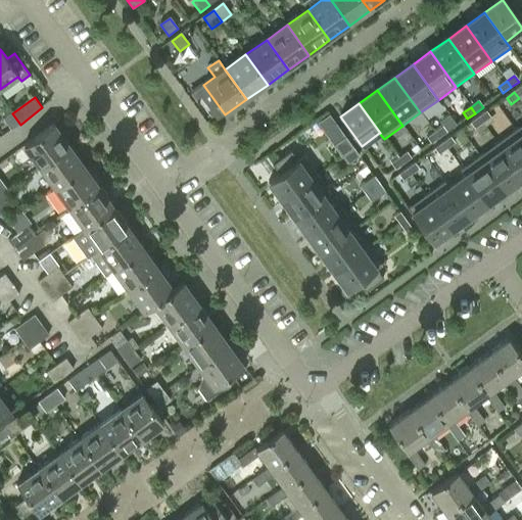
[(478,117),(483,124),(490,119),(486,112),(478,117)]
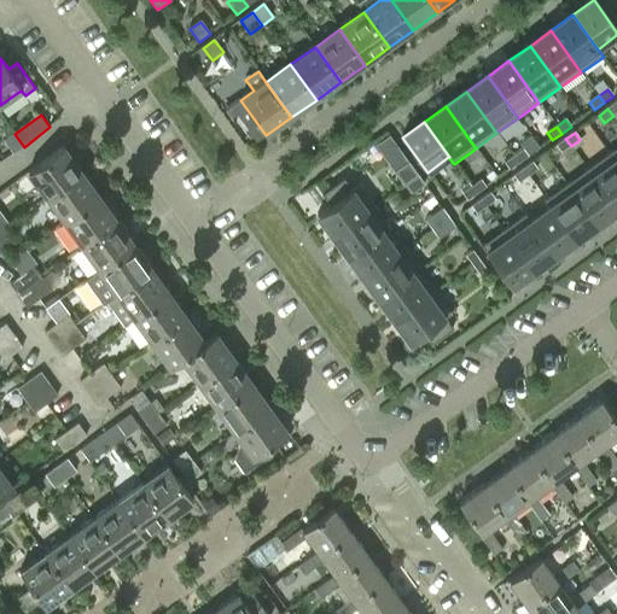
[(13,155),(24,147),(15,134),(4,141),(13,155)]
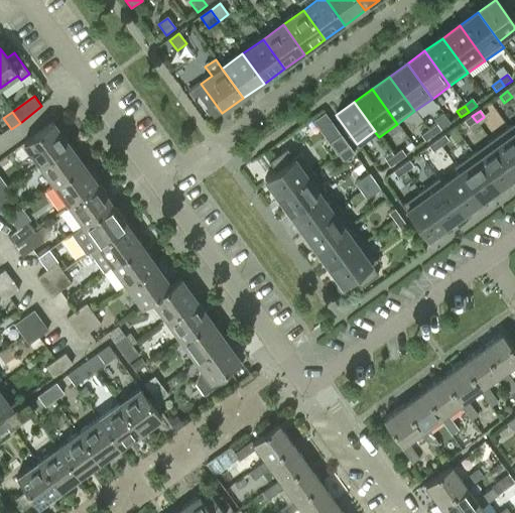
[(326,114),(313,123),(318,130),(331,121),(326,114)]
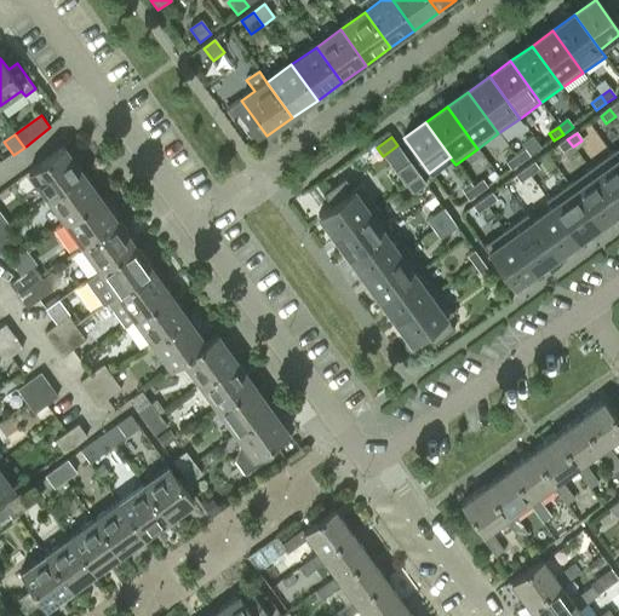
[(559,147),(563,154),(573,147),(567,139),(559,147)]
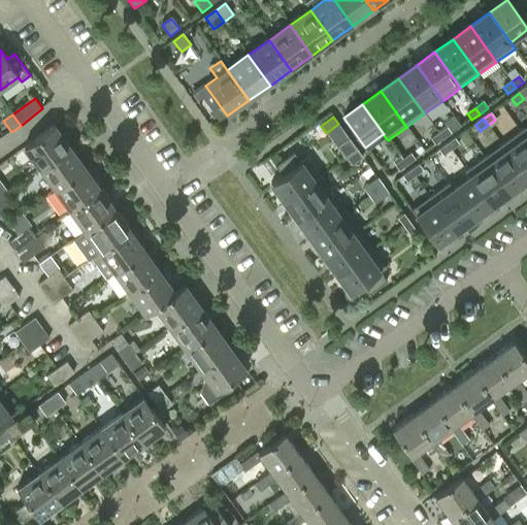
[(39,169),(69,148),(55,127),(25,149),(39,169)]
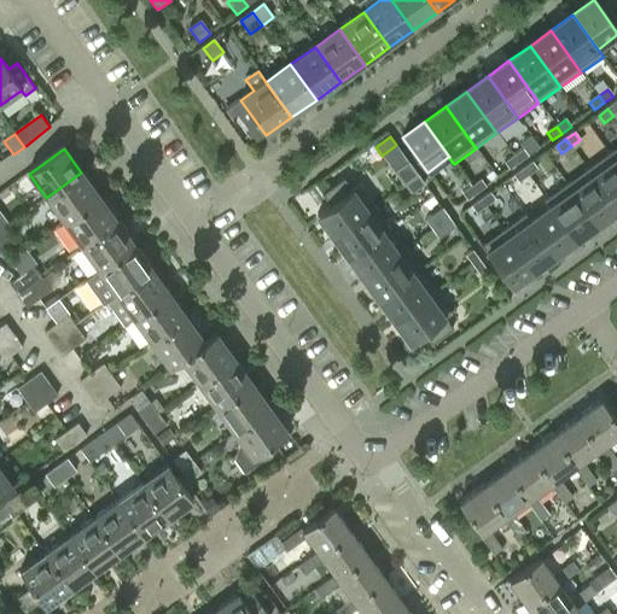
[(514,157),(519,164),(529,157),(523,150),(514,157)]
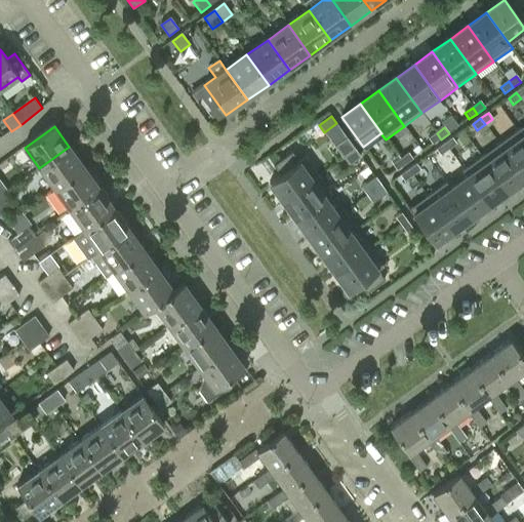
[(499,145),(523,178),(523,139),(518,131),(499,145)]
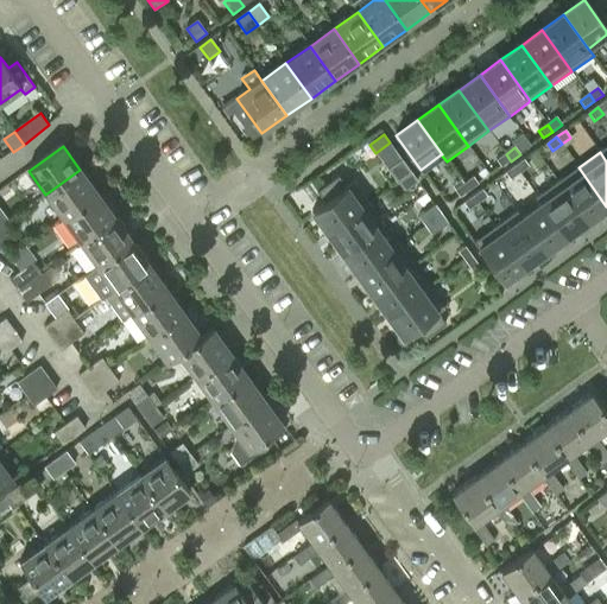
[(497,161),(501,167),(511,161),(506,154),(497,161)]
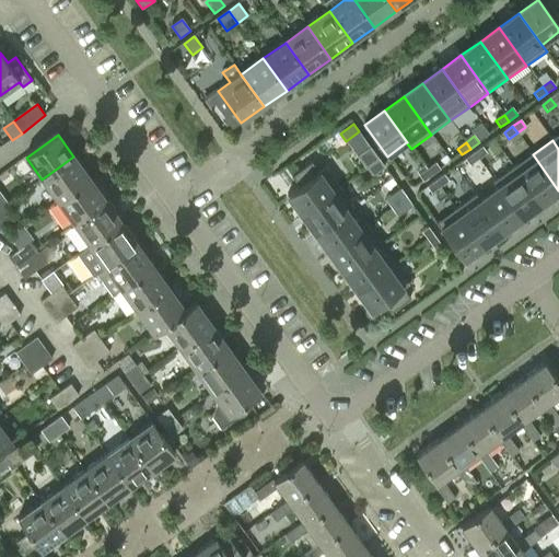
[(367,170),(368,169),(380,160),(370,148),(357,157),(367,170)]
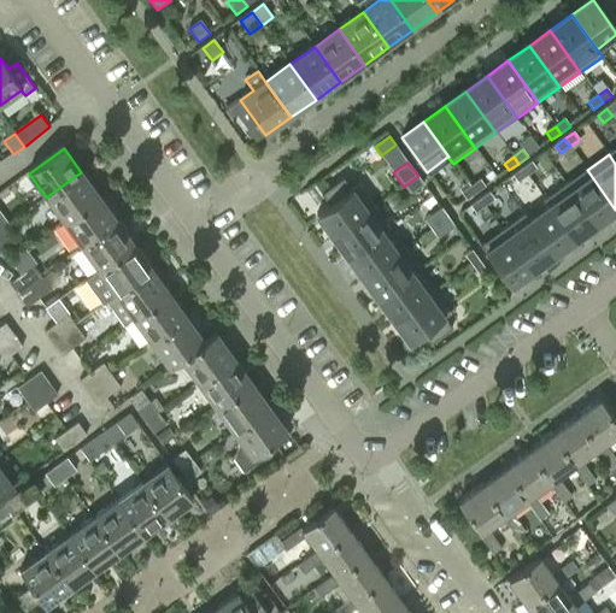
[(522,170),(528,177),(537,170),(532,163),(522,170)]
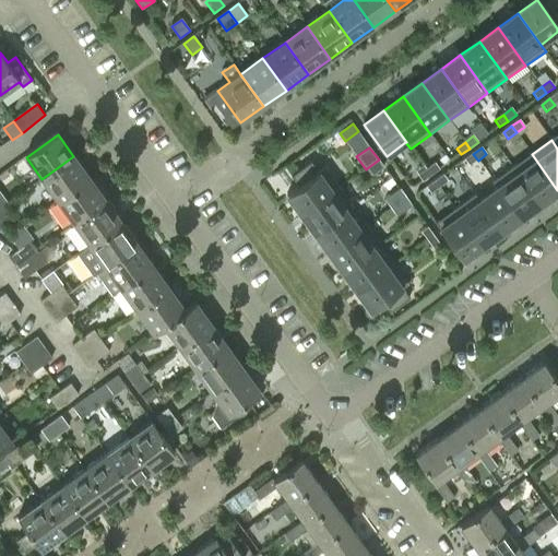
[(465,160),(470,166),(478,161),(473,154),(465,160)]
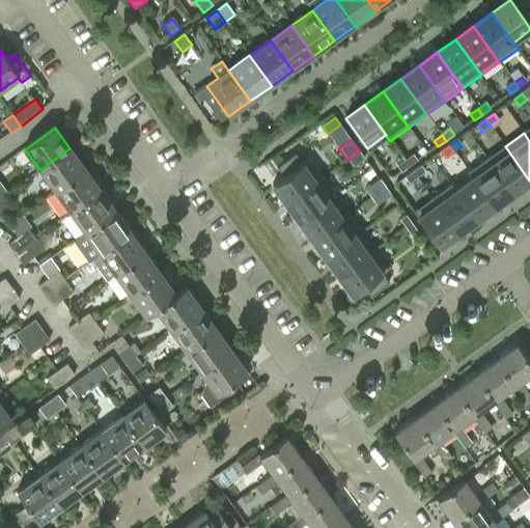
[(486,160),(512,195),(529,183),(529,181),(505,146),(486,160)]
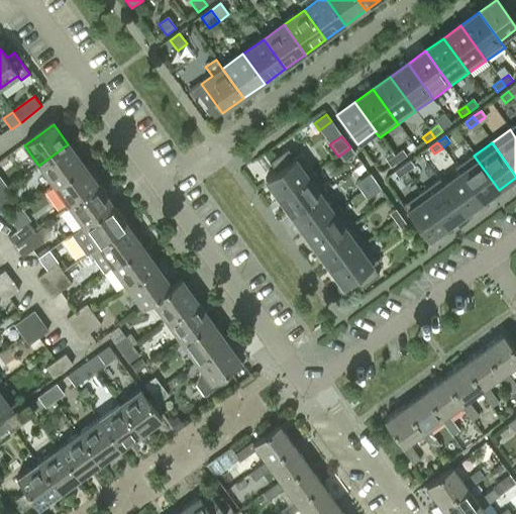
[(53,186),(82,164),(68,144),(38,166),(53,186)]
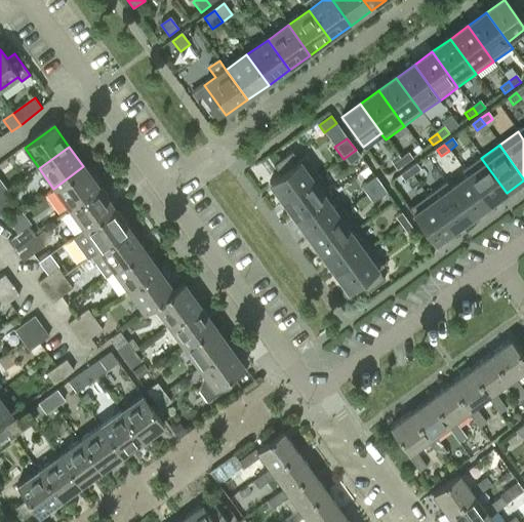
[(318,176),(306,158),(299,162),(292,153),(274,166),(281,176),(270,184),(283,202),(318,176)]
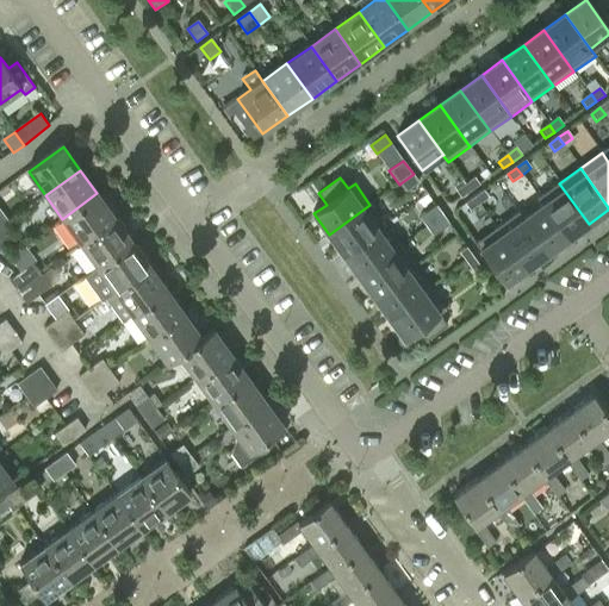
[(466,185),(471,192),(480,186),(474,179),(466,185)]
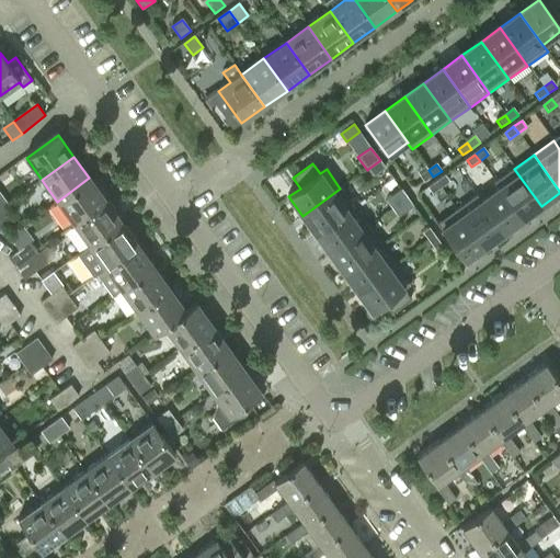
[(494,182),(500,189),(523,220),(541,206),(514,169),(494,182)]
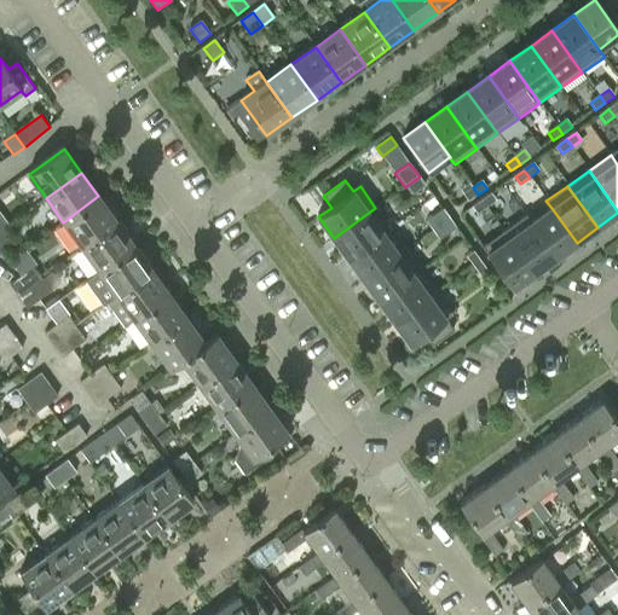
[(463,195),(468,202),(478,195),(473,187),(463,195)]
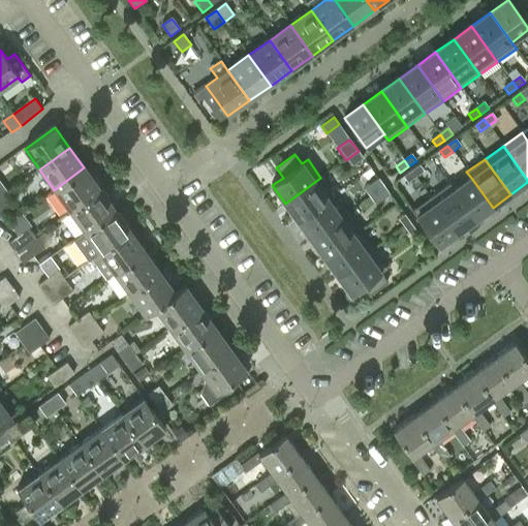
[(411,172),(416,178),(424,172),(420,165),(411,172)]
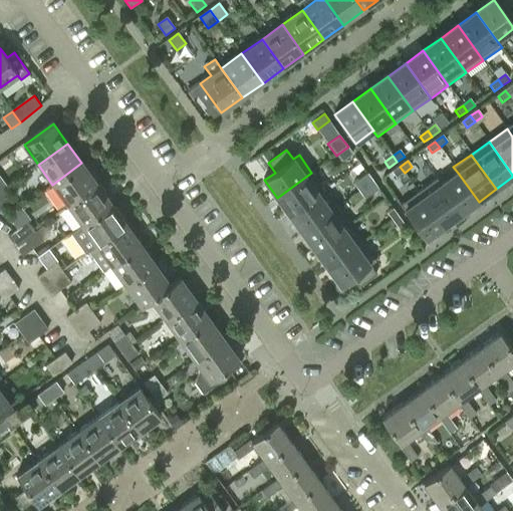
[(67,206),(96,184),(81,163),(52,185),(67,206)]
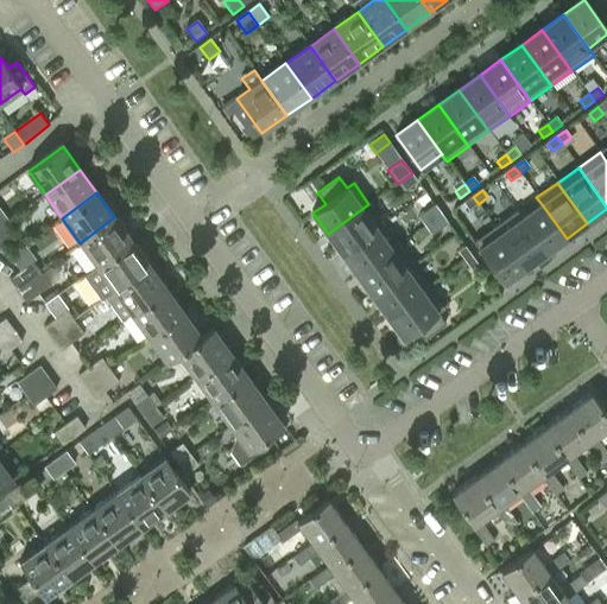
[(465,204),(469,210),(479,204),(473,197),(465,204)]
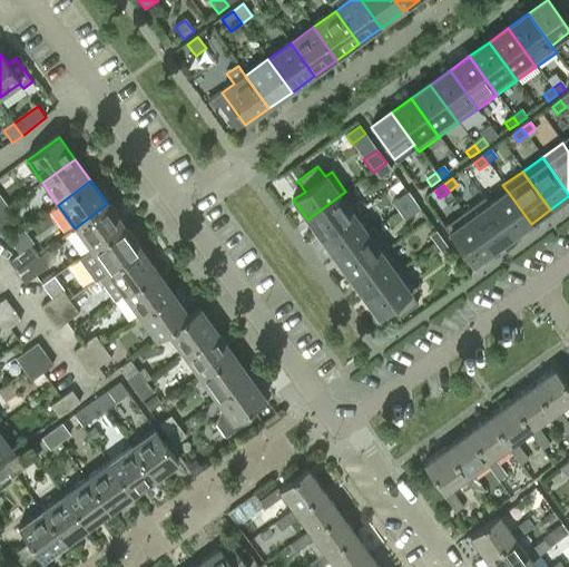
[(388,198),(380,188),(380,189),(374,194),(381,203),(388,198)]
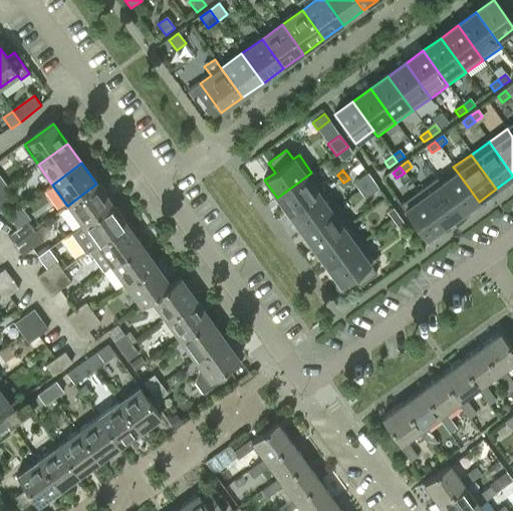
[(277,198),(290,216),(324,191),(311,173),(277,198)]
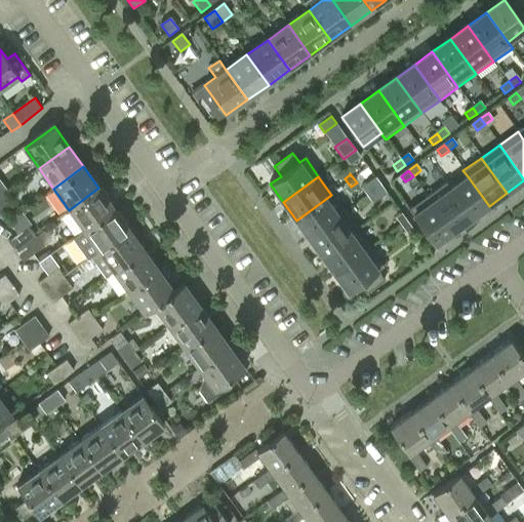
[(450,189),(471,219),(489,206),(468,176),(450,189)]
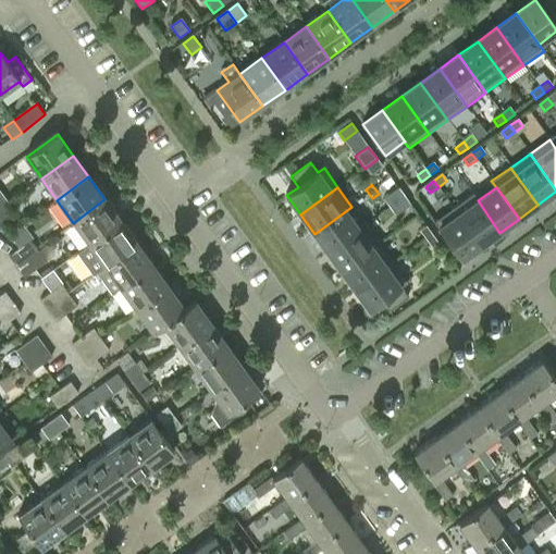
[(480,247),(499,233),(478,200),(473,194),(454,209),(480,247)]
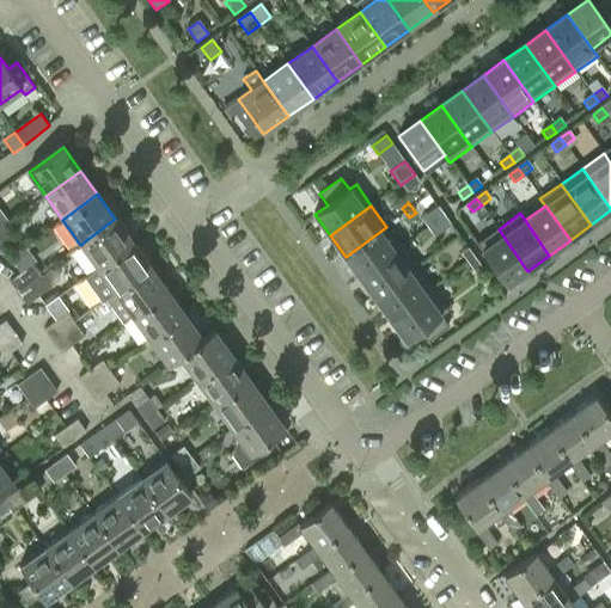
[(97,269),(132,243),(115,219),(80,245),(97,269)]
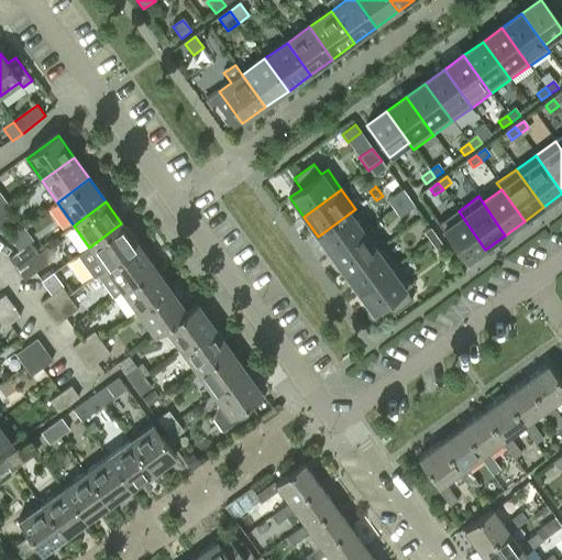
[(318,237),(331,255),(370,228),(355,209),(318,237)]
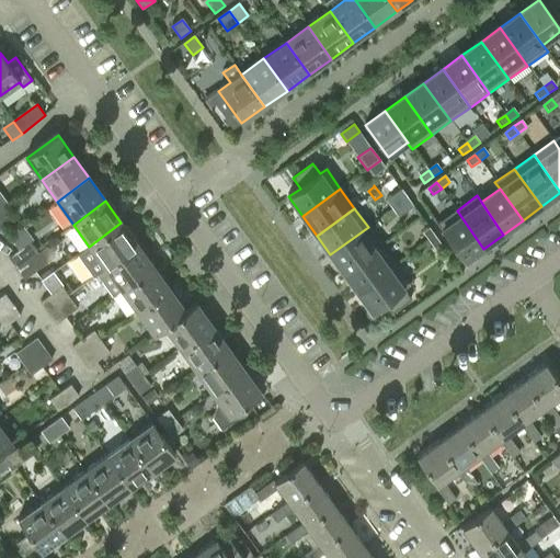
[(7,211),(0,215),(0,231),(15,221),(7,211)]
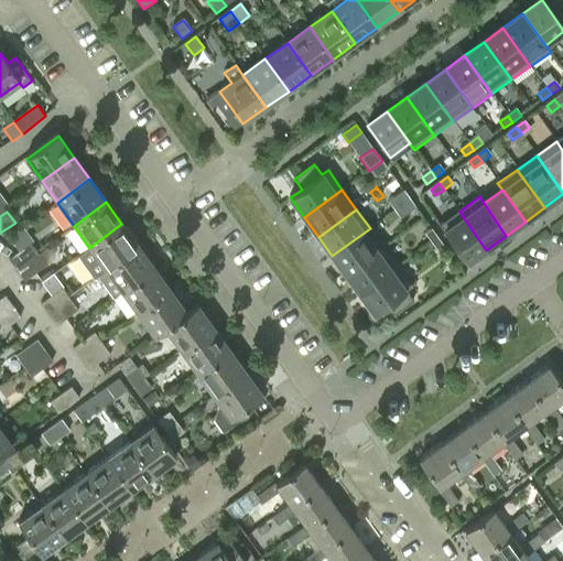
[(440,226),(467,263),(486,250),(459,212),(440,226)]
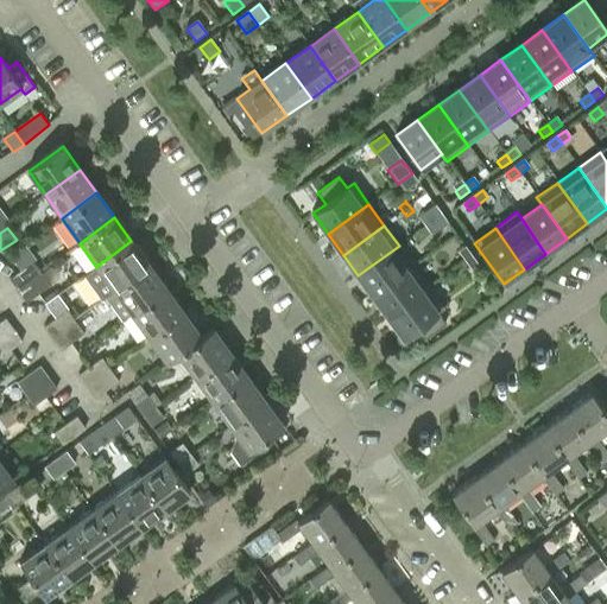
[(428,239),(428,237),(422,242),(427,248),(432,245),(428,239)]
